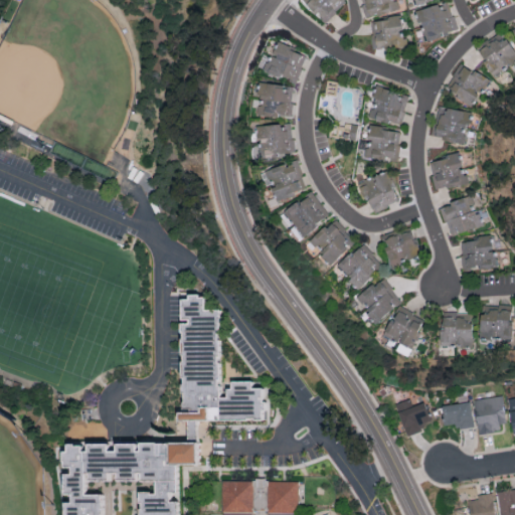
[(347,0),(346,0),(304,0),(304,1),(323,22),(347,0)]
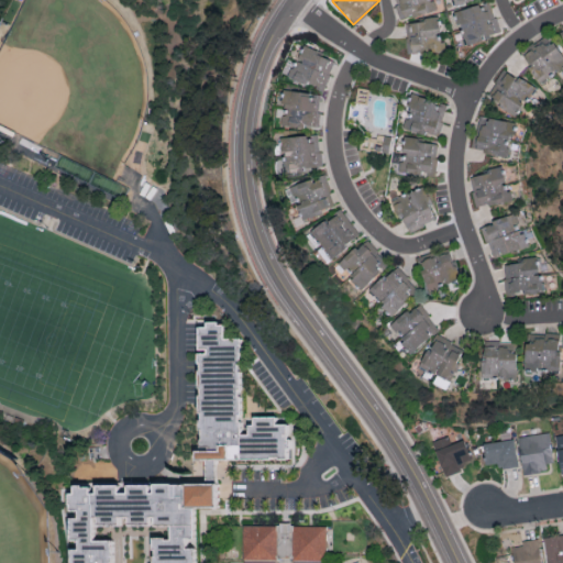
[(434,9),(431,0),(398,0),(399,1),(395,2),(400,19),(434,9)]
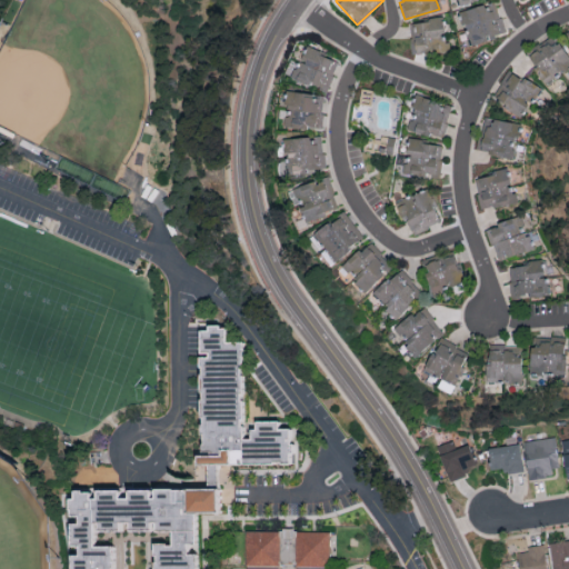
[(470,43),(506,32),(496,0),(493,0),(460,10),(470,43)]
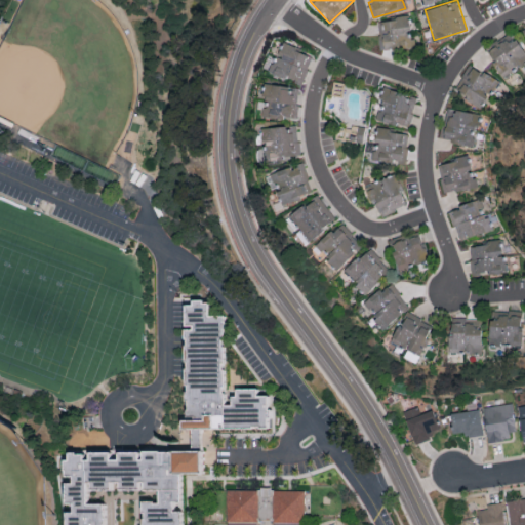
[(524,62),(524,54),(513,34),(486,48),(501,76),(524,62)]
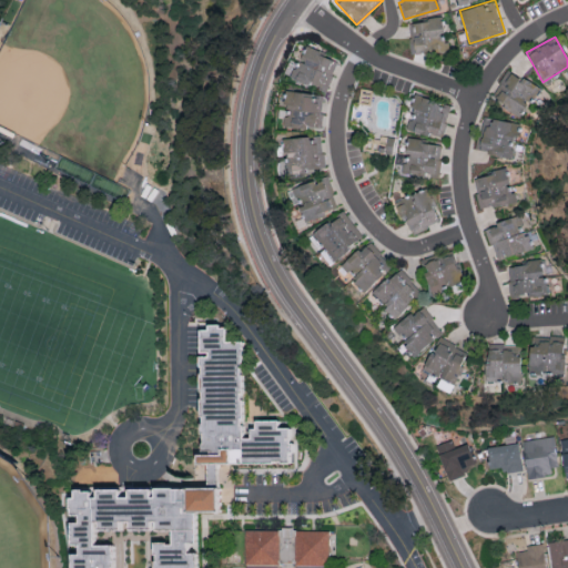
[(338,58),(304,46),(298,61),(290,58),(284,74),(327,89),(338,58)]
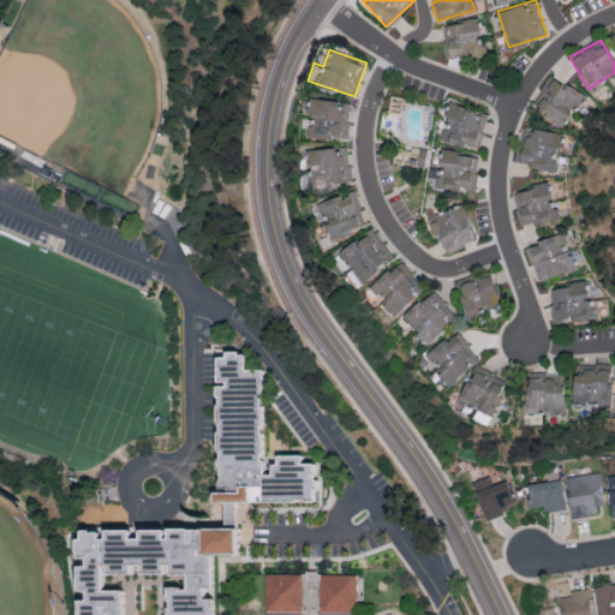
[(585,95),(549,73),(532,105),(563,123),(575,102),(579,105),(585,95)]
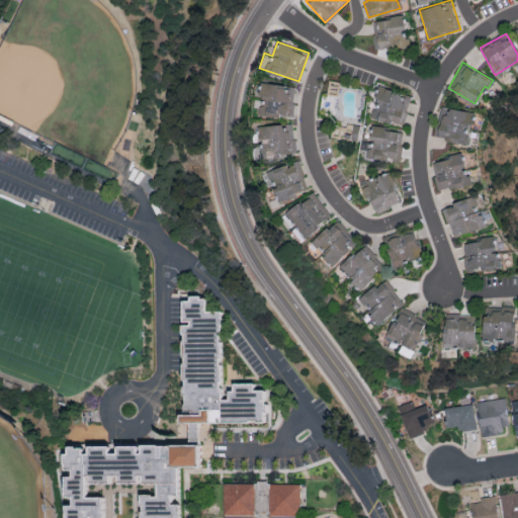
[(262,82),(258,112),(292,117),(296,87),(262,82)]
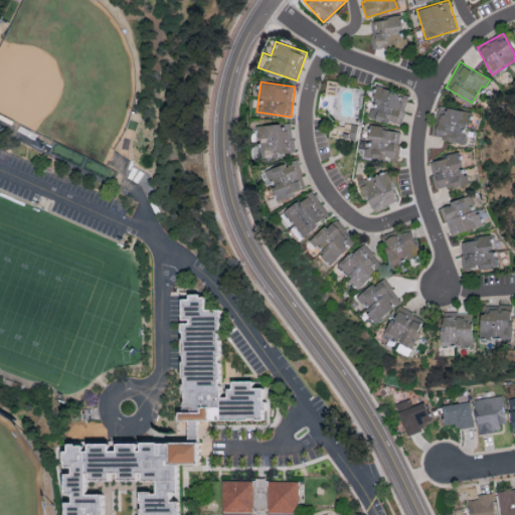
[(409,96),(378,83),(367,113),(398,125),(409,96)]
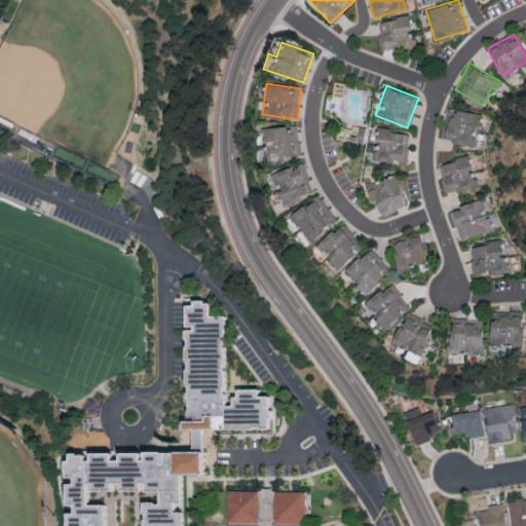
[(475,144),(479,112),(448,108),(444,140),(475,144)]
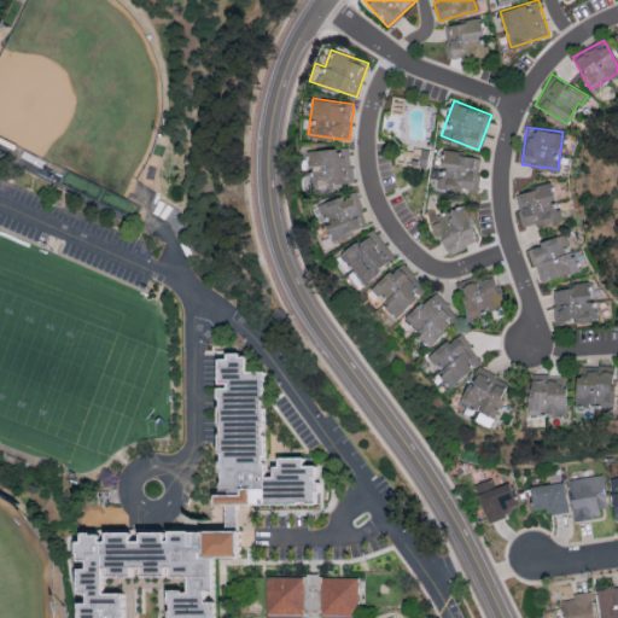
[(397,149),(396,163),(427,165),(429,147),(412,146),(412,150),(397,149)]
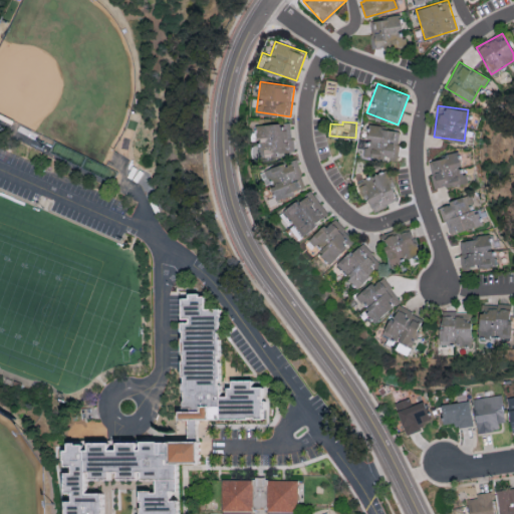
[(258,123),(259,154),(292,154),(292,122),(258,123)]
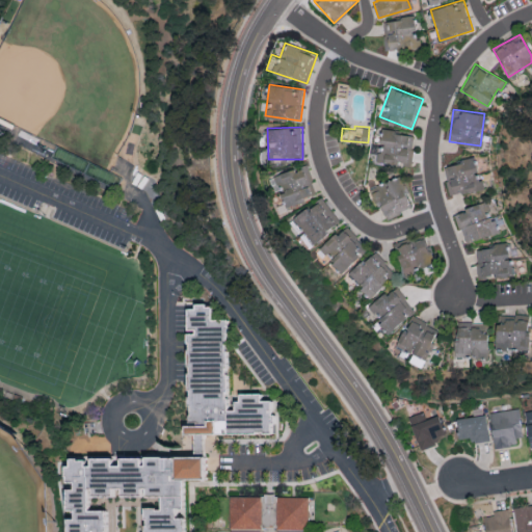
[(414,134),(381,128),(378,144),(376,160),(405,165),(407,154),(410,154),(414,134)]
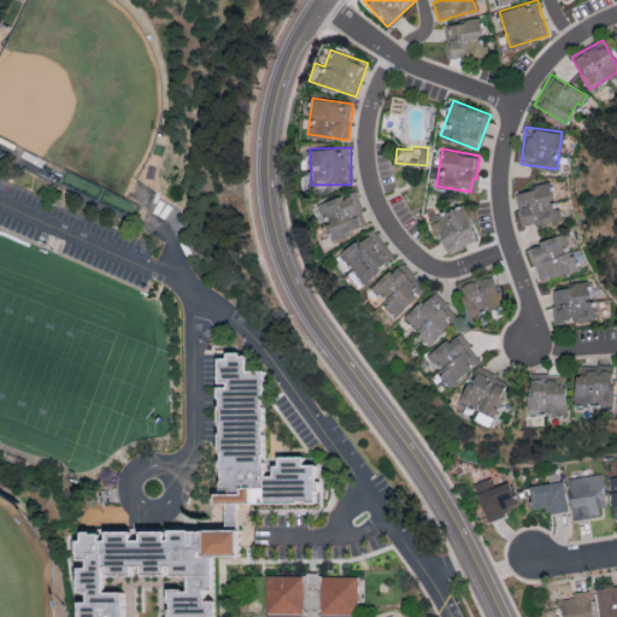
[(515,189),(521,225),(557,219),(552,183),(515,189)]
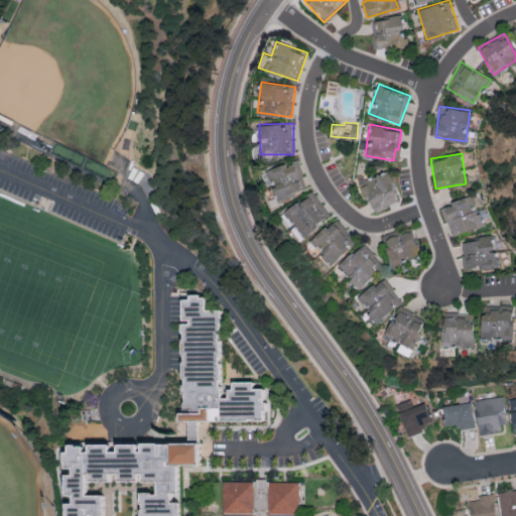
[(267,169),(272,184),(272,185),(276,199),(307,188),(297,159),(267,169)]
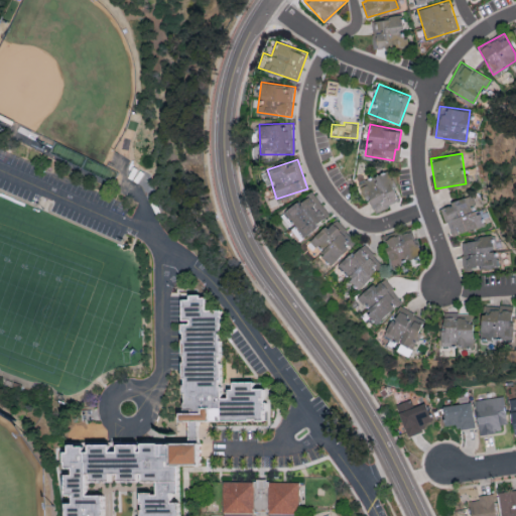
[(372,213),(400,200),(386,169),(358,182),(372,213)]
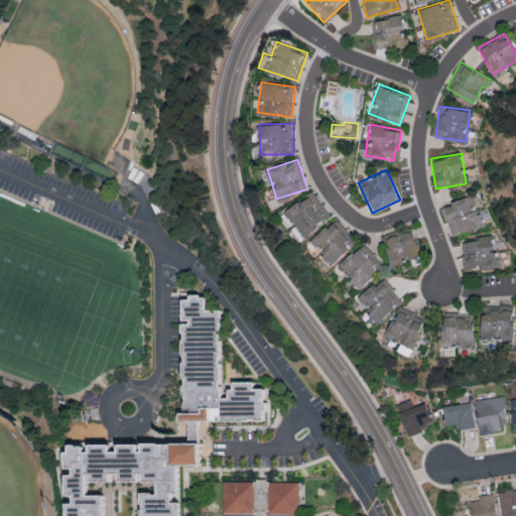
[(294,225),(291,227),(298,238),(330,216),(312,190),(284,210),(294,225)]
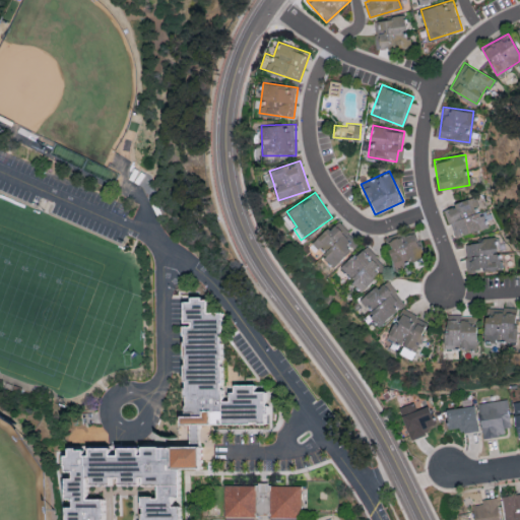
[(445,205),(454,237),(485,228),(477,197),(445,205)]
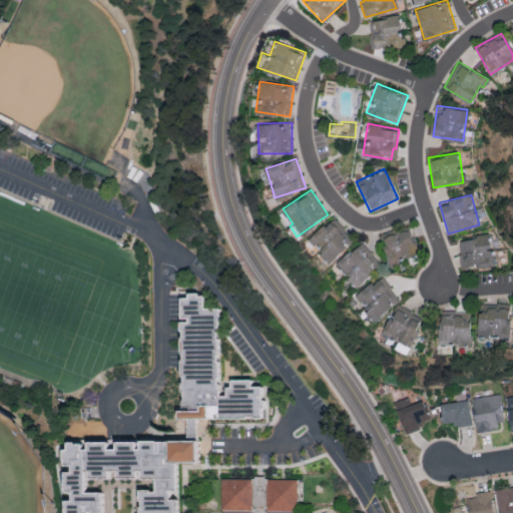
[(347,245),(342,240),(350,233),(333,215),(308,238),(329,262),(347,245)]
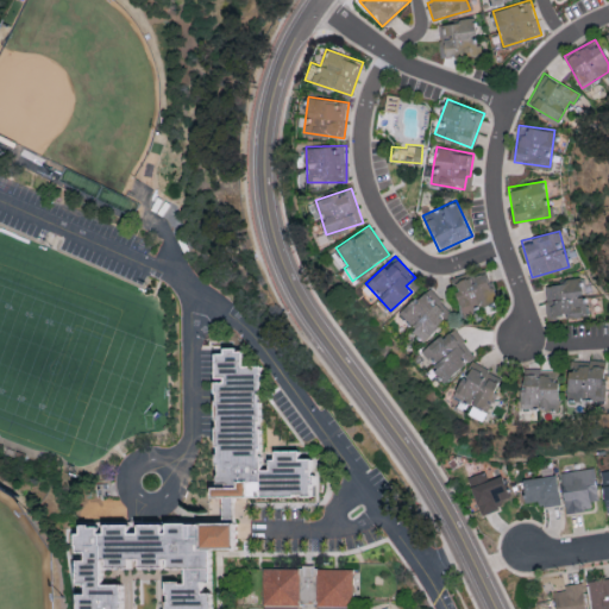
[(460,313),(494,303),(485,271),(452,281),(460,313)]
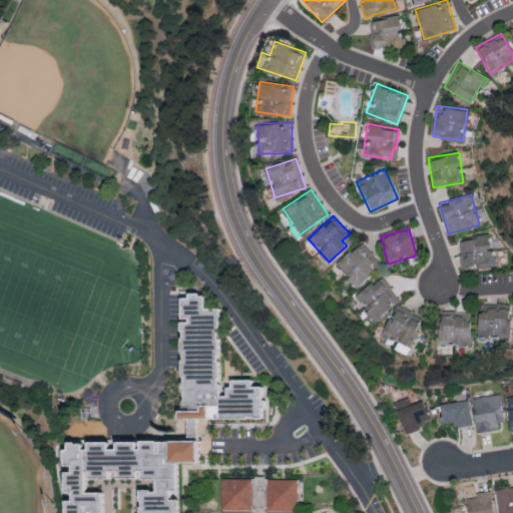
[(462,269),(492,265),(489,234),(458,237),(462,269)]
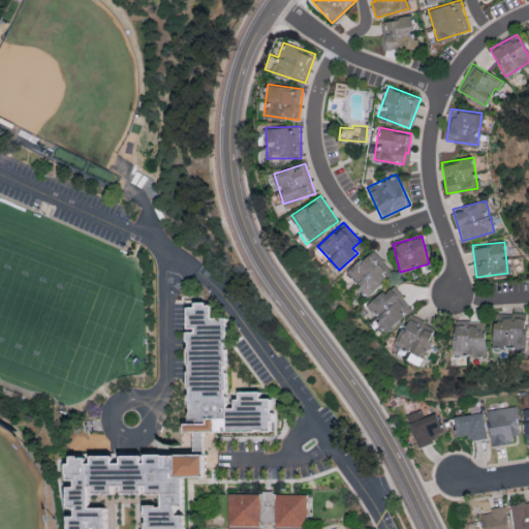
[(368,293),(393,270),(371,248),(346,272),(368,293)]
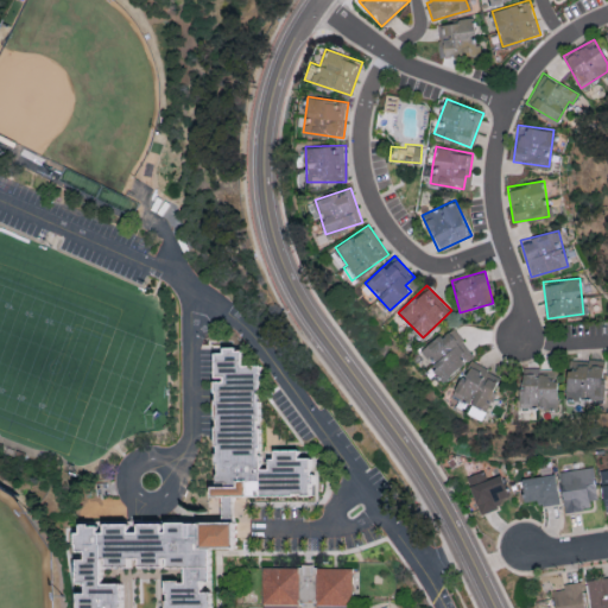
[(475,355),(453,325),(420,349),(443,379),(475,355)]
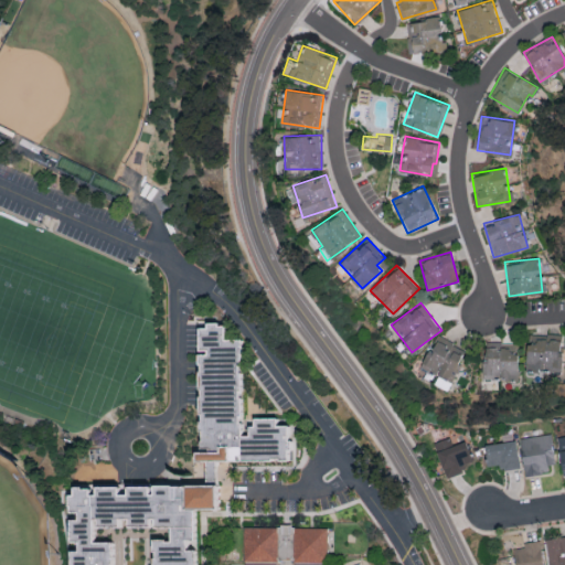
[(231,437),(240,440),(240,434),(240,430),(248,430),(248,422),(259,422),(270,422),(270,429),(284,429),(283,434),(278,465),(259,465),(228,465),(228,447),(215,447),(215,466),(192,466),(178,466),(178,454),(187,454),(187,435),(187,432),(192,397),(195,368),(201,329),(227,330),(227,347),(243,347),(240,366),(231,434),(231,437)]
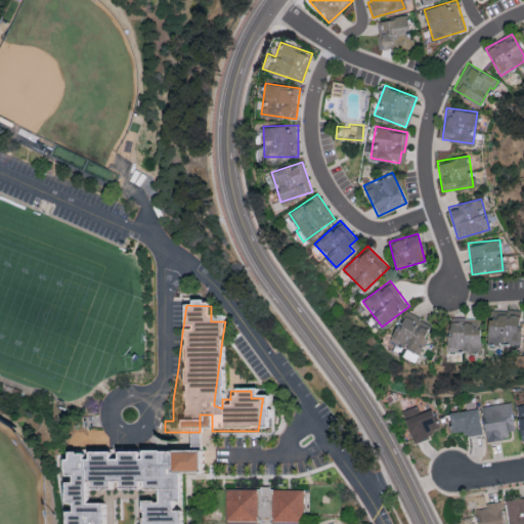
[(520,344),(521,310),(489,309),(488,343),(520,344)]
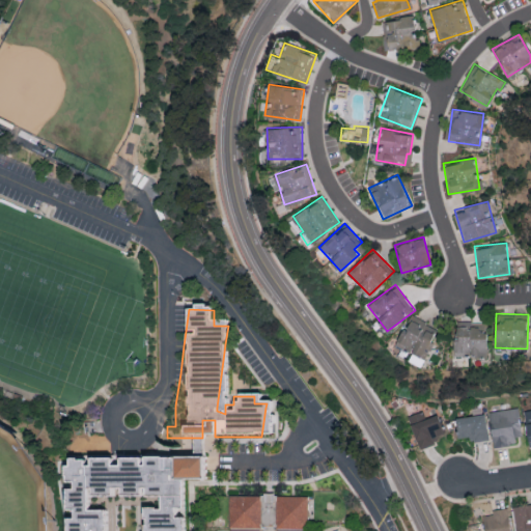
[(439,328),(410,314),(395,345),(412,353),(408,362),(420,367),(439,328)]
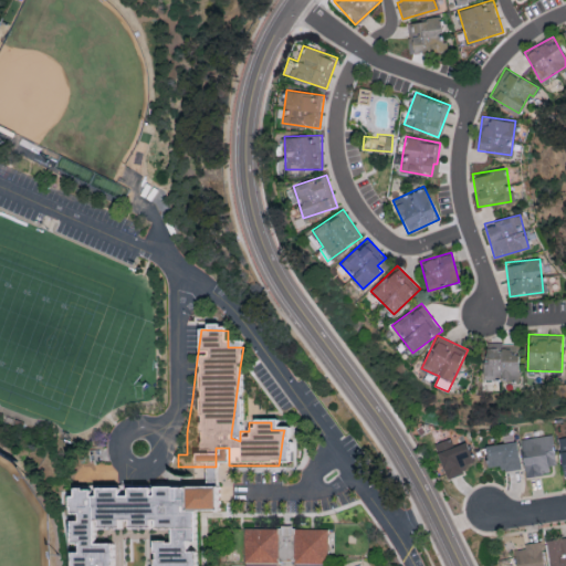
[(503,342),(485,341),(483,378),(519,380),(520,345),(503,344),(503,342)]
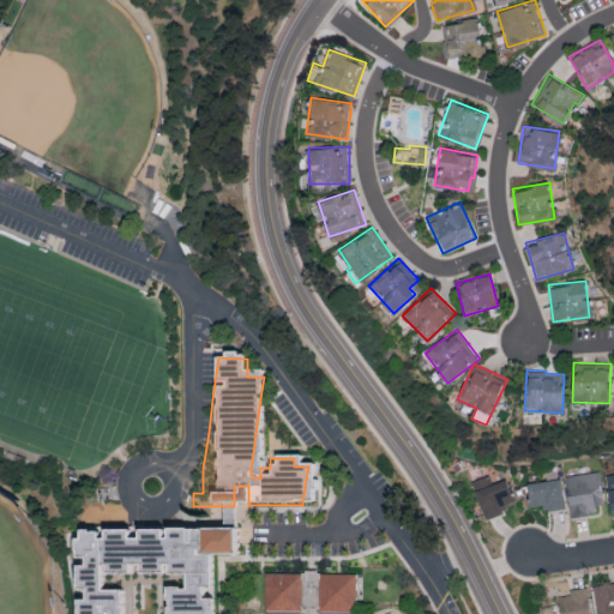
[(565,475),(571,516),(597,512),(596,503),(603,501),(600,470),(565,475)]
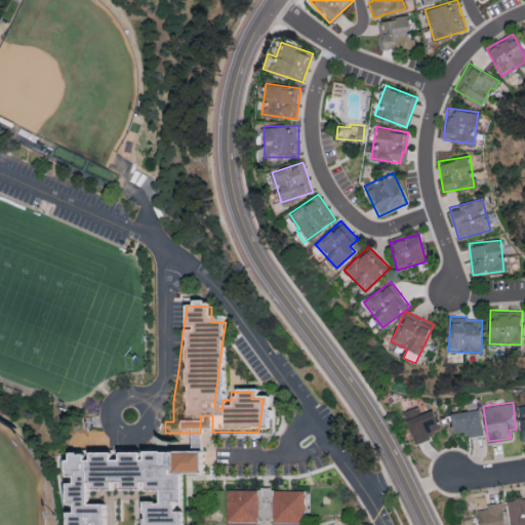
[(439,428),(432,408),(420,413),(417,405),(402,411),(415,444),(432,437),(430,432),(439,428)]
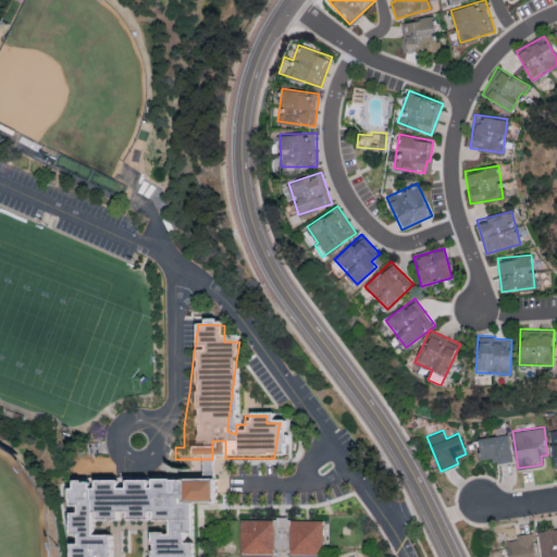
[(494,457),(495,462),(512,460),(508,433),(478,437),(480,459),(494,457)]
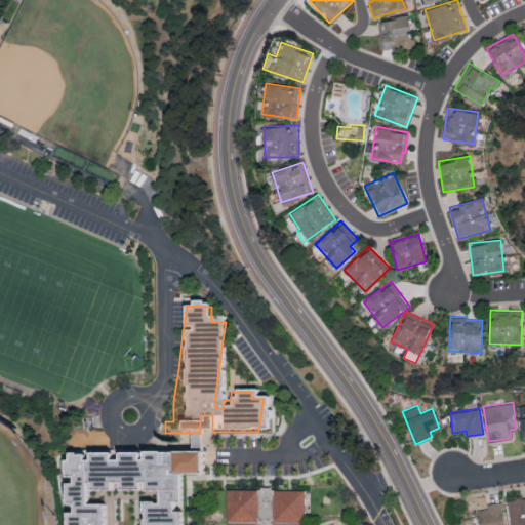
[(167,479),(174,524),(139,524),(135,508),(152,508),(150,494),(117,494),(81,493),(84,508),(103,508),(106,524),(66,524),(58,468),(56,456),(117,455),(178,455),(184,454),(185,467),(186,479),(179,479),(167,479)]
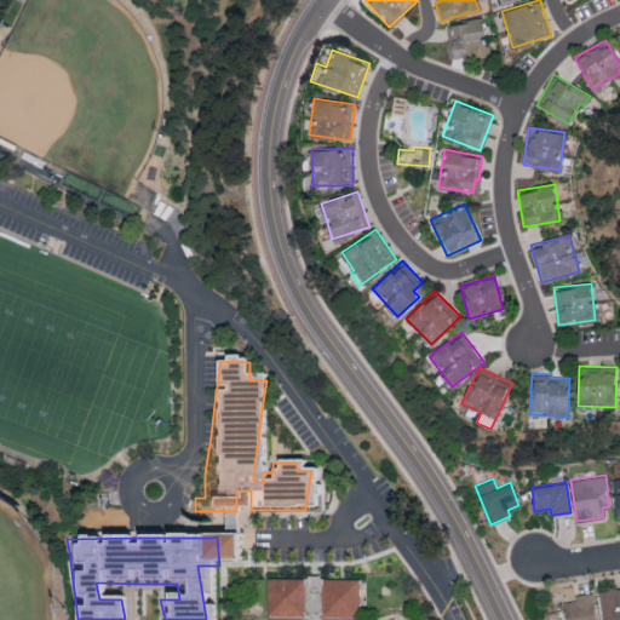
[(355,584),(355,619),(317,619),(317,618),(303,618),(303,619),(267,619),(264,585),(285,584),(355,584)]
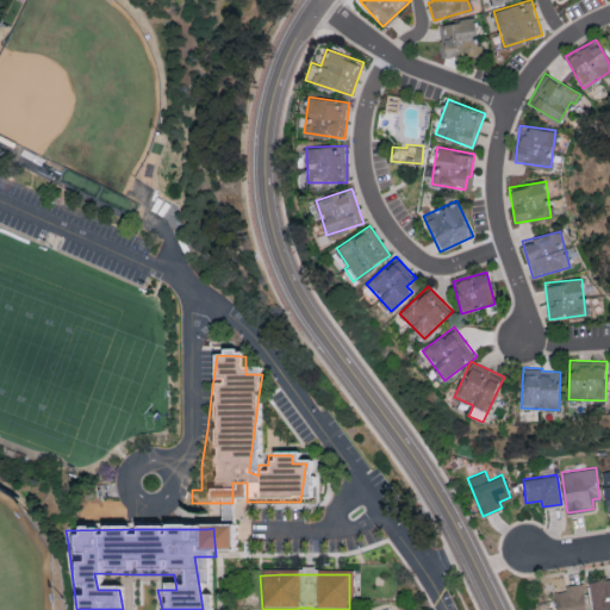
[(586,609),(583,583),(565,585),(565,590),(554,592),(556,609),(586,609)]
